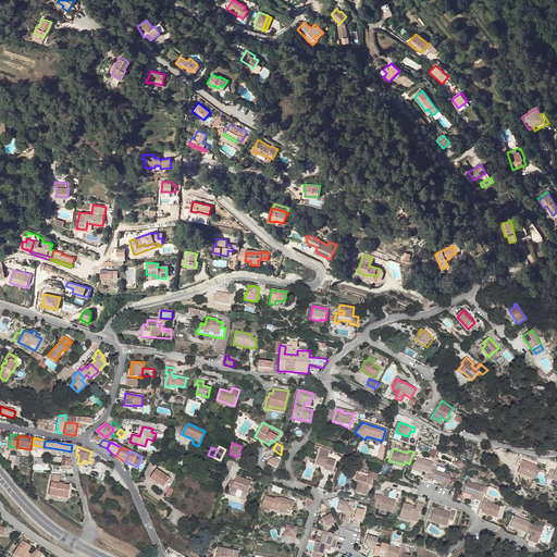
[(319,453),(314,465),(323,467),(323,469),(322,470),(331,473),(334,461),(326,459),(327,455),(319,453)]
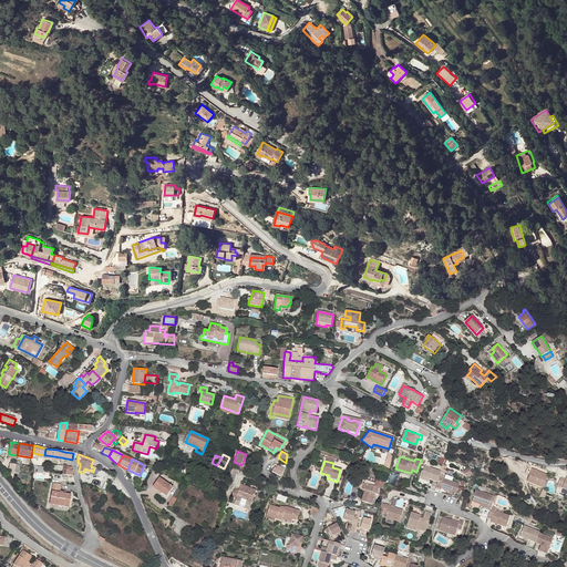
[(270,472),(280,477),(285,470),(275,464),(270,472)]
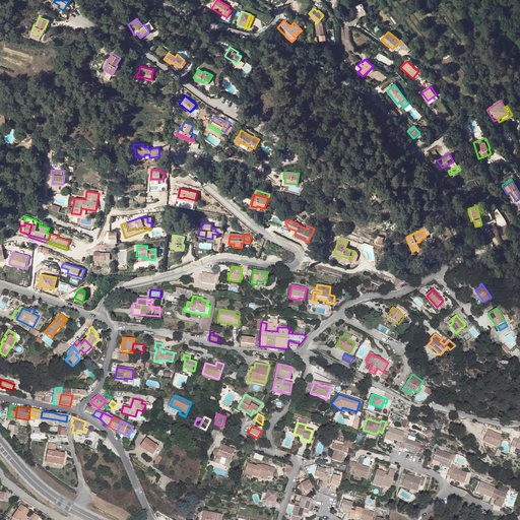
[(404,433),(405,431),(390,427),(387,436),(394,439),(401,441),(403,436),(404,433)]
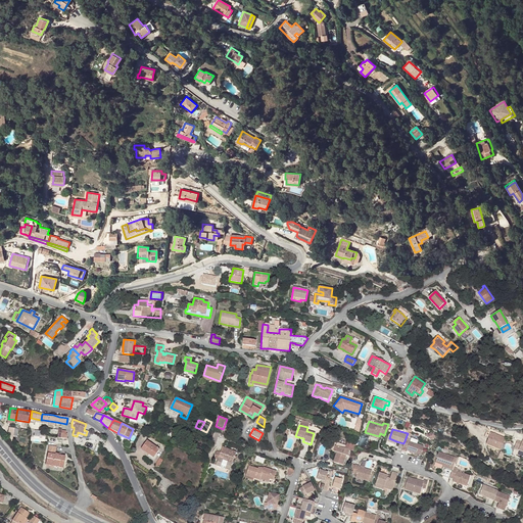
[(490,432),(486,430),(481,442),(486,444),(490,432)]
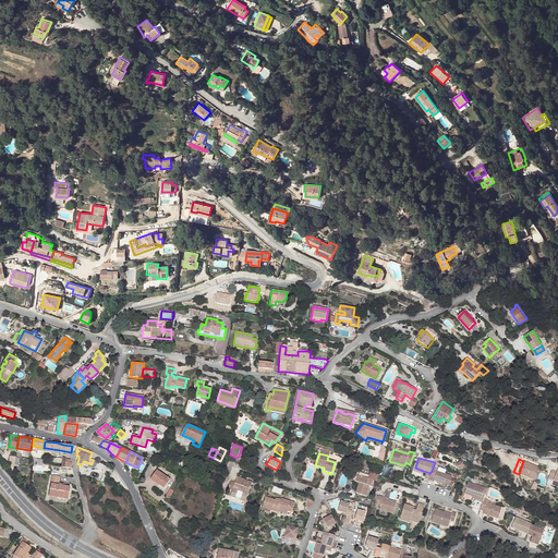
[(540,468),(523,461),(519,474),(534,481),(540,468)]
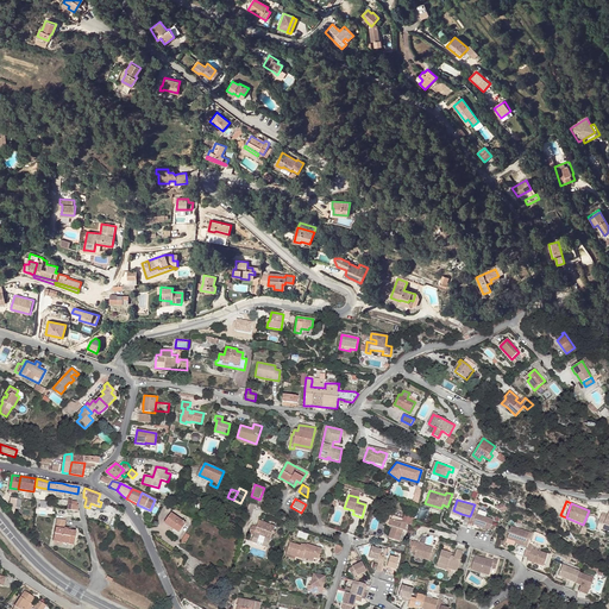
[(477,512),(472,510),(470,516),(470,519),(473,520),(473,523),(490,528),(494,519),(477,513),(477,512)]
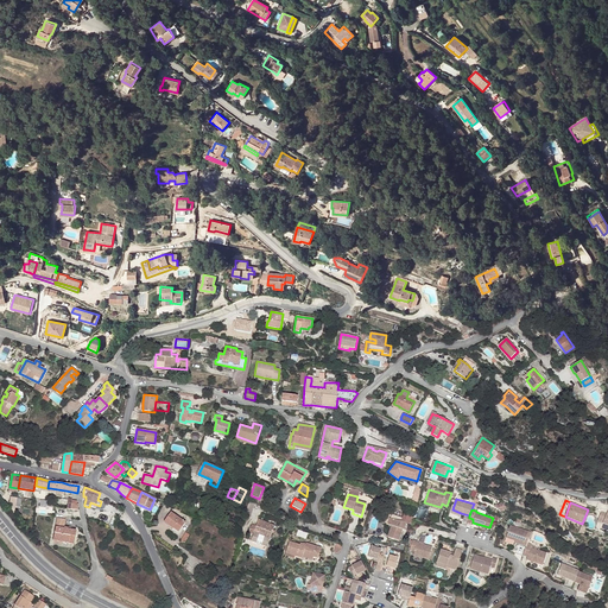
[(185,523),(171,513),(164,523),(172,529),(175,530),(179,532),(183,527),(185,523)]
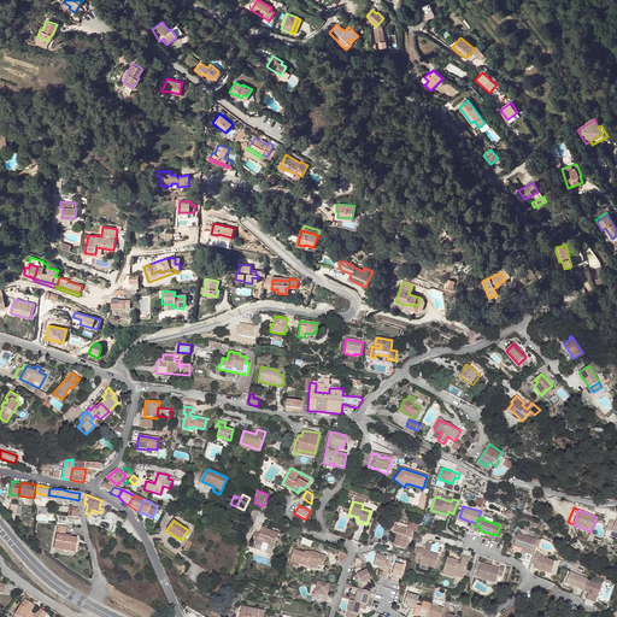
[(252,541),(257,544),(274,550),(278,533),(262,527),(260,534),(256,533),(252,541)]
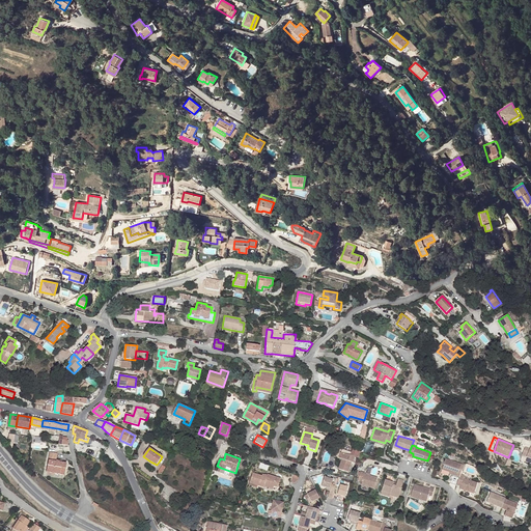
[(348,462),(350,462),(352,463),(354,457),(339,453),(338,458),(341,458),(338,469),(347,472),(350,464),(347,463),(348,462)]
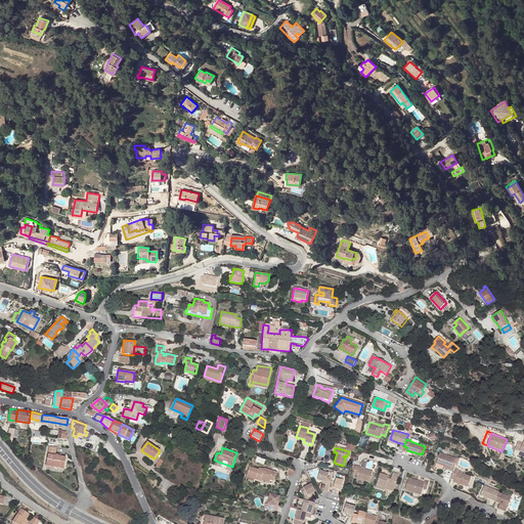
[(48,452),(47,461),(60,464),(60,462),(66,463),(67,457),(56,455),(56,454),(48,452)]
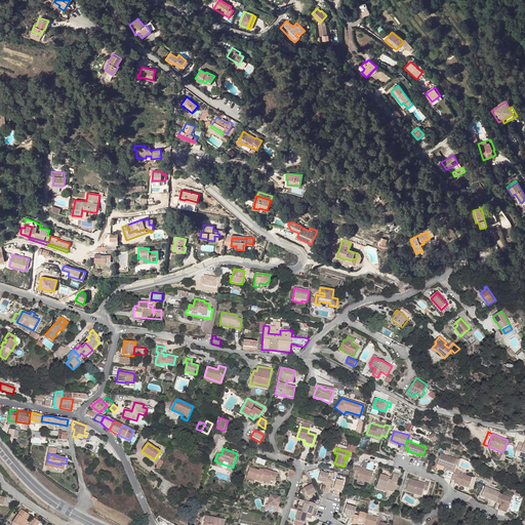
[(437,465),(445,467),(449,469),(448,470),(452,471),(456,459),(440,454),(437,465)]
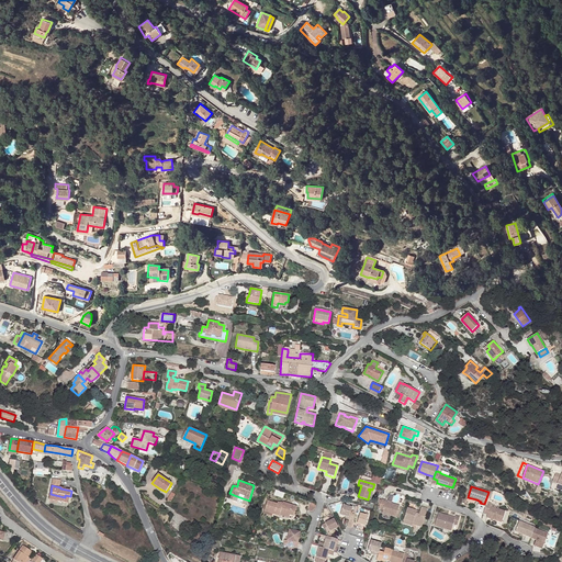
[(247,505),(249,501),(234,495),(233,499),(247,505)]
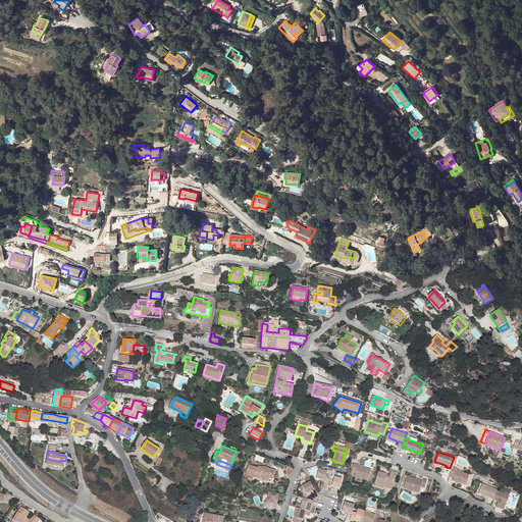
[(371,468),(358,464),(355,475),(367,479),(371,468)]
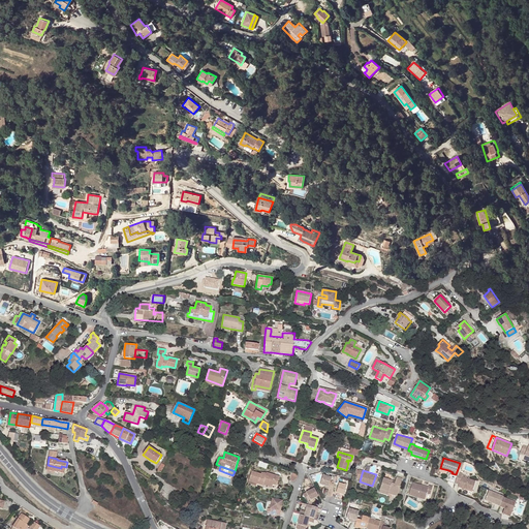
[(262,486),(263,485),(263,484),(273,486),(273,485),(276,486),(277,485),(279,476),(267,472),(267,473),(265,472),(263,474),(261,474),(252,471),(249,481),(257,485),(262,486)]
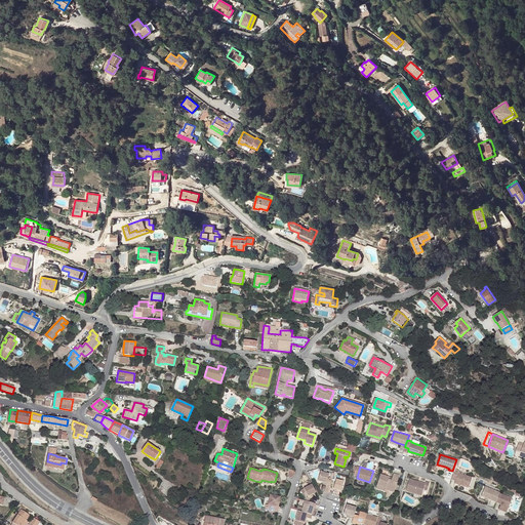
[(457,473),(458,471),(458,470),(455,469),(454,472),(451,478),(451,479),(454,480),(453,482),(468,488),(471,478),(465,475),(457,473)]
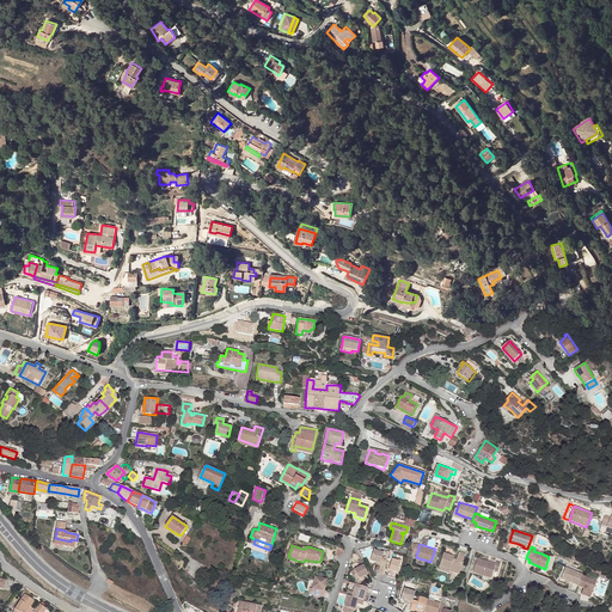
[(369,560),(375,562),(380,563),(383,556),(384,551),(373,549),(369,560)]
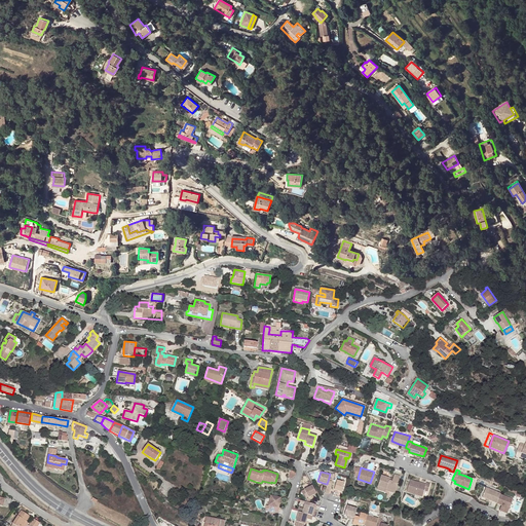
[(395,474),(393,478),(392,480),(389,480),(390,477),(381,475),(377,489),(385,492),(386,490),(395,493),(400,475),(395,474)]
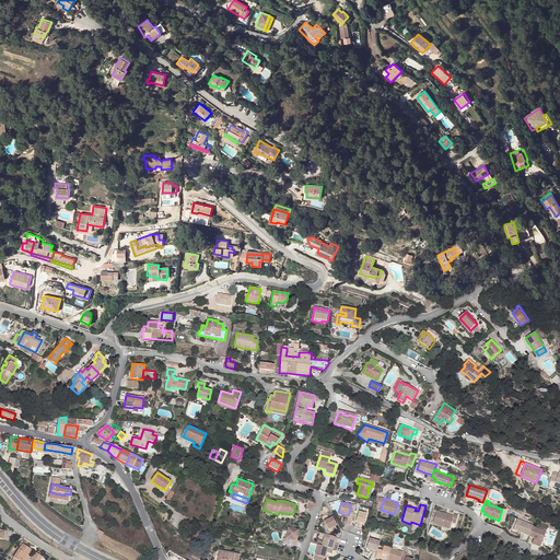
[(453,515),(435,510),(432,522),(448,527),(451,522),(455,523),(457,515),(453,514),(453,515)]
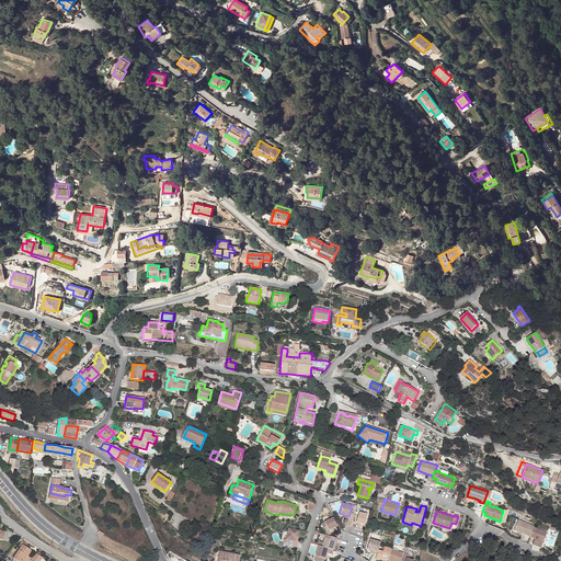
[(359,512),(356,522),(365,525),(367,514),(359,512)]
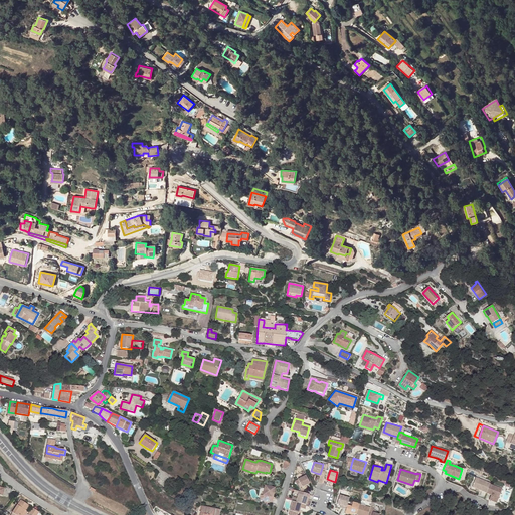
[(301,486),(305,484),(309,482),(305,474),(297,478),(301,486)]
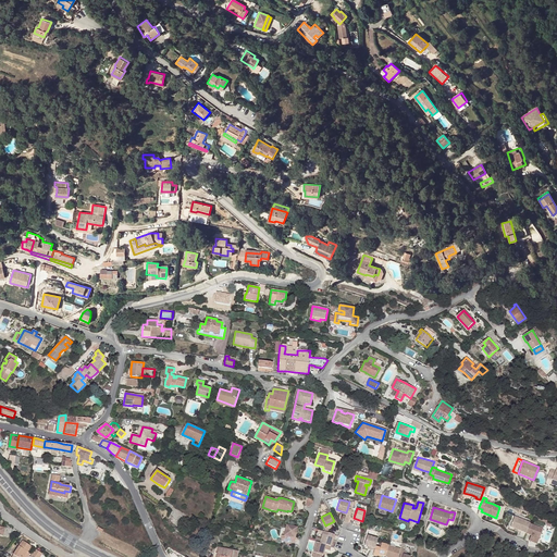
[(530,523),(530,522),(515,516),(510,527),(525,533),(530,523)]
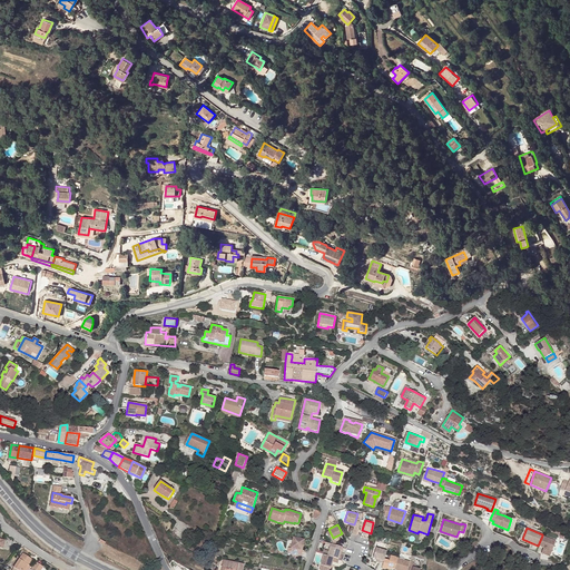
[(542,536),(538,546),(550,551),(554,541),(542,536)]
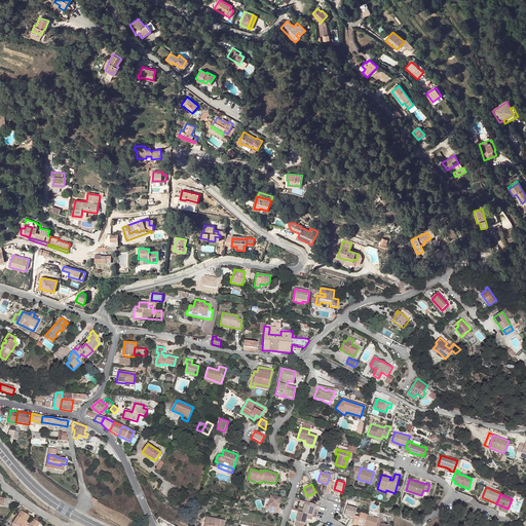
[(265,511),(277,513),(280,497),(270,495),(269,505),(266,505),(265,511)]
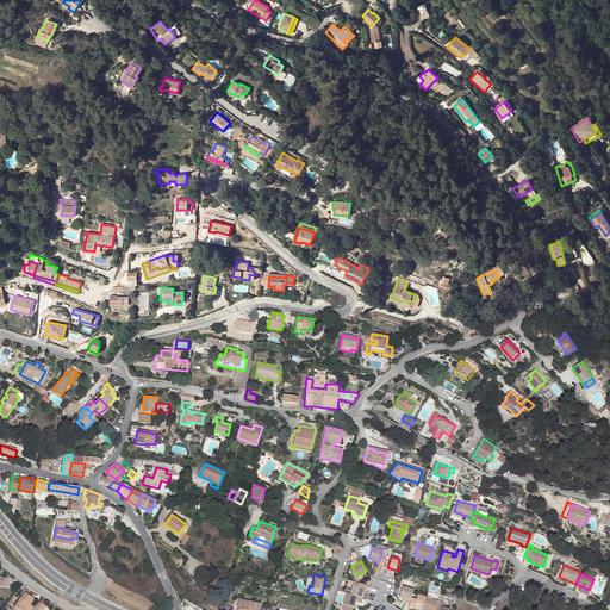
[(365,589),(353,585),(350,593),(362,598),(365,589)]
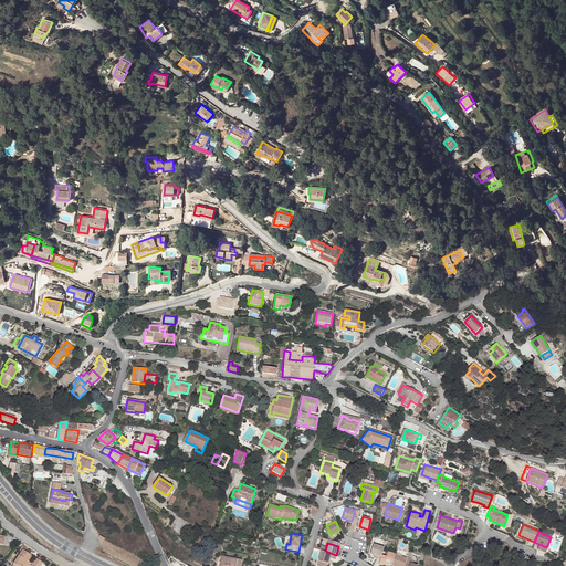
[(383,549),(384,546),(374,543),(370,553),(374,554),(377,555),(377,557),(380,558),(383,549)]
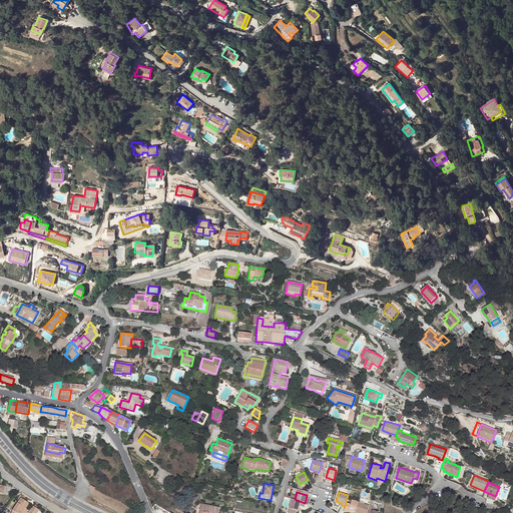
[(30,503),(21,497),(13,510),(17,512),(23,512),(27,508),(30,503)]
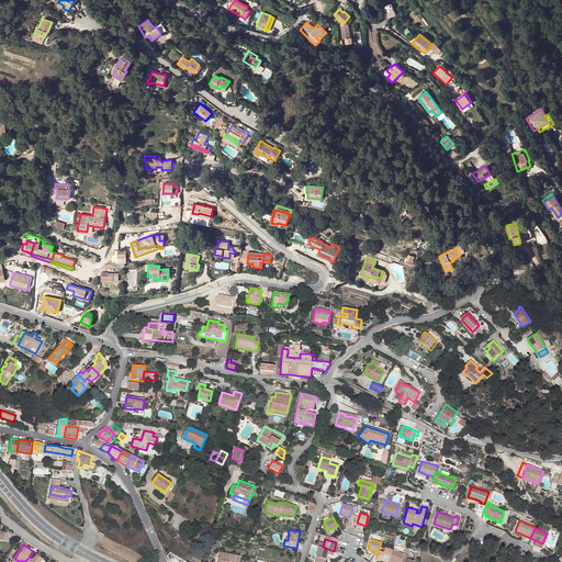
[(333,554),(334,551),(323,547),(319,546),(316,555),(325,559),(327,553),(333,554)]
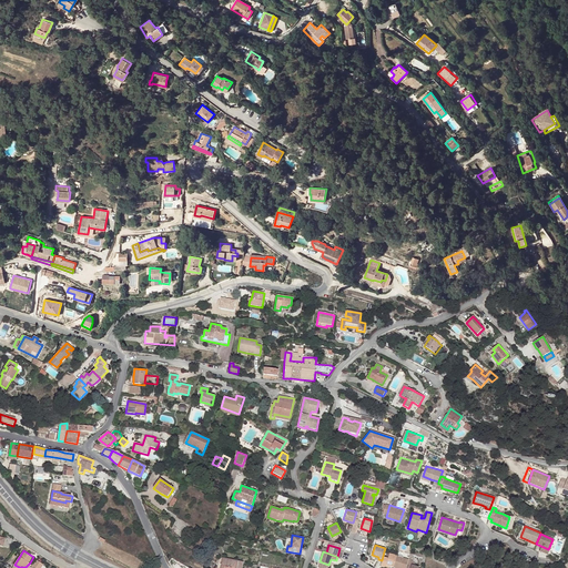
[(396,555),(389,553),(386,565),(388,565),(393,566),(396,556),(396,555)]
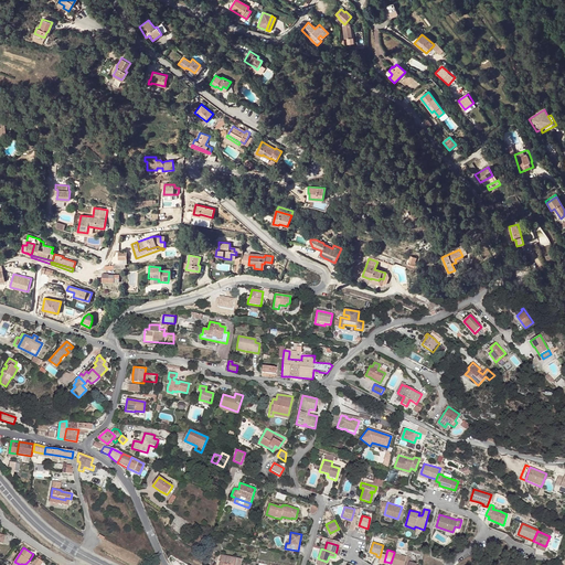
[(403,564),(405,561),(406,556),(394,553),(391,563),(391,564),(393,564),(403,564)]
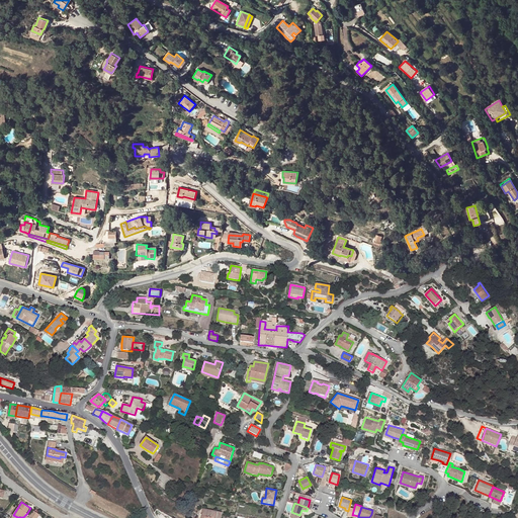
[(200,509),(197,517),(221,517),(222,513),(200,509)]
